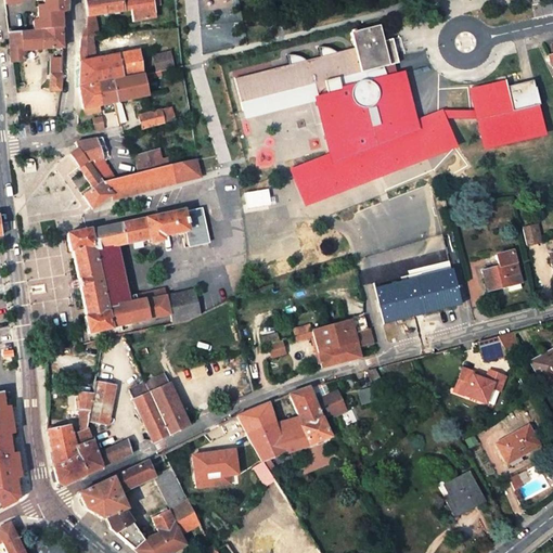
[(46,0),(47,3),(39,3),(40,18),(40,28),(63,26),(62,10),(67,10),(67,0),(46,0)]
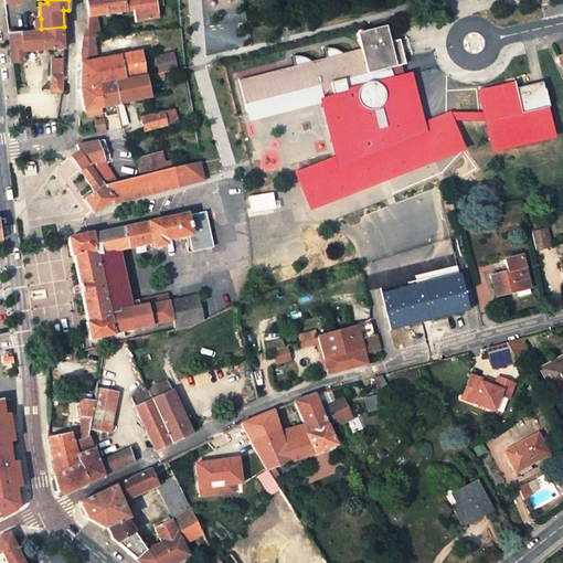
[(135,9),(137,20),(158,16),(157,9),(155,0),(87,0),(89,14),(98,13),(135,9)]
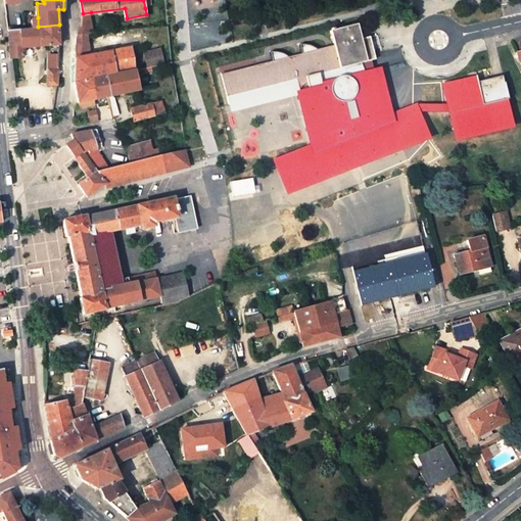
[(143,0),(145,8),(149,7),(152,7),(150,0),(143,0)]
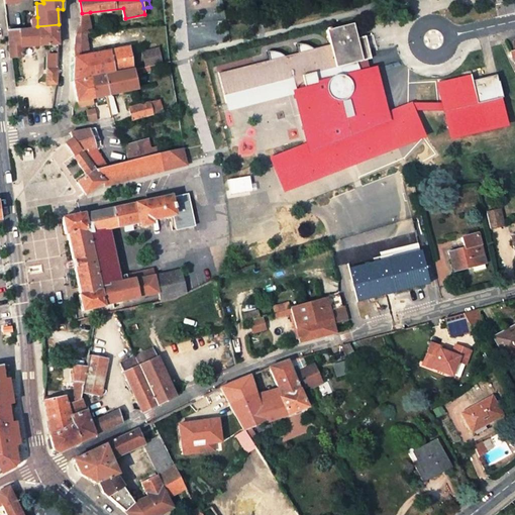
[(94,31),(90,12),(82,13),(81,26),(78,33),(87,32),(94,31)]
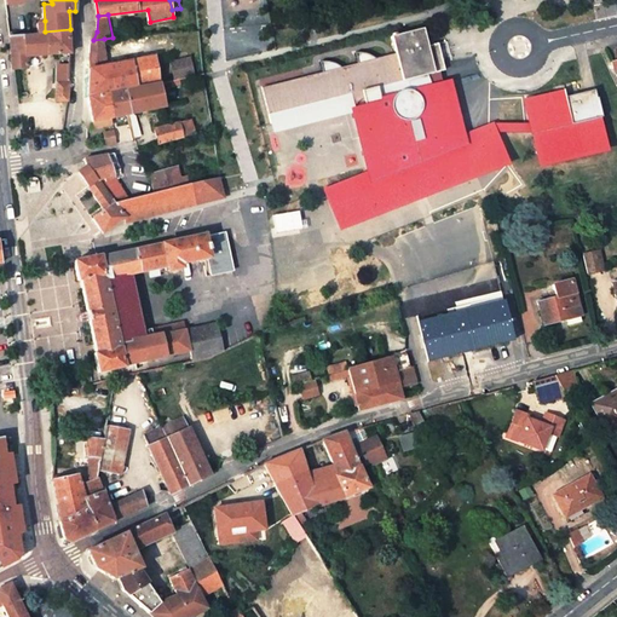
[(324,70),(264,86),(272,121),(280,120),(287,109),(295,115),(307,111),(313,109),(318,107),(353,98),(356,104),(368,154),(376,153),(380,167),(355,174),(356,182),(344,186),(353,213),(393,199),(393,196),(414,191),(413,189),(411,184),(419,182),(421,186),(421,189),(489,165),(480,138),(457,145),(453,138),(450,133),(456,131),(443,82),(433,85),(431,71),(447,68),(439,41),(430,44),(425,27),(393,34),(398,52),(379,57),(373,53),(368,51),(362,51),(356,51),(359,62),(344,65),(338,62),(333,61),(328,59),(321,59),(324,70)]
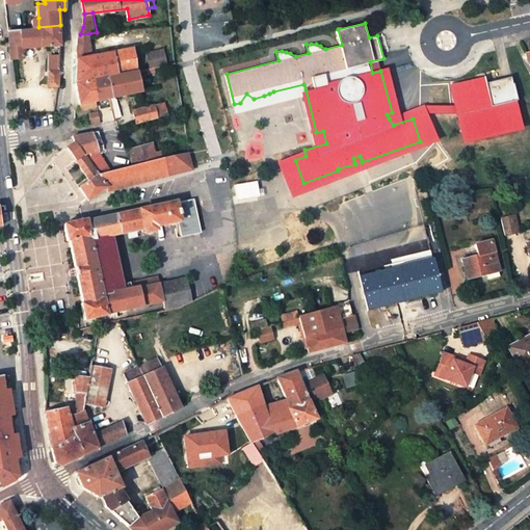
[(11,58),(14,58),(16,58),(24,58),(24,50),(24,46),(28,46),(61,44),(60,25),(38,27),(33,28),(9,30),(10,34),(11,56),(11,58)]
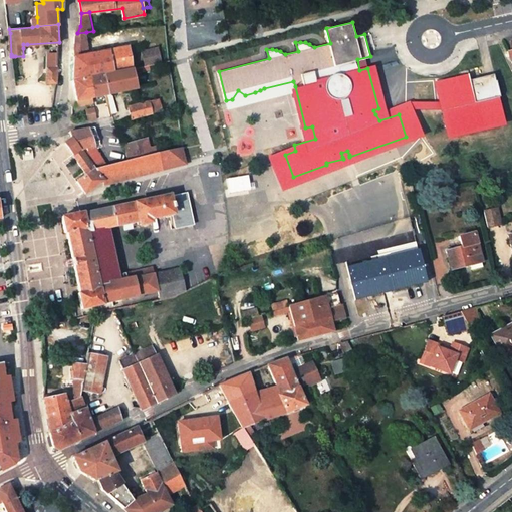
[(75,43),(87,41),(87,36),(86,32),(77,33),(75,39),(75,43)]
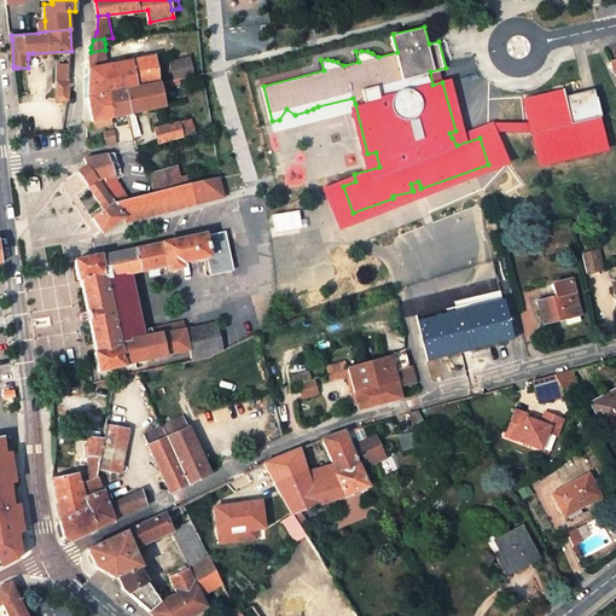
[(108,64),(105,50),(91,52),(91,68),(108,64)]
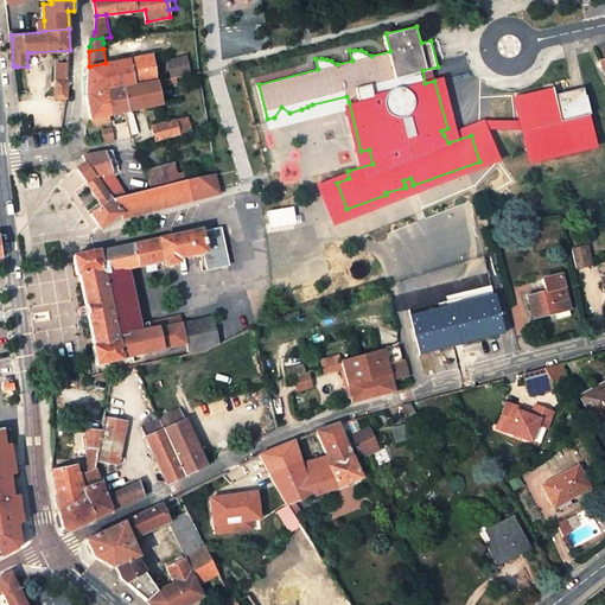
[(157,77),(153,53),(106,63),(89,67),(88,94),(107,90),(120,88),(135,84),(135,81),(157,77)]
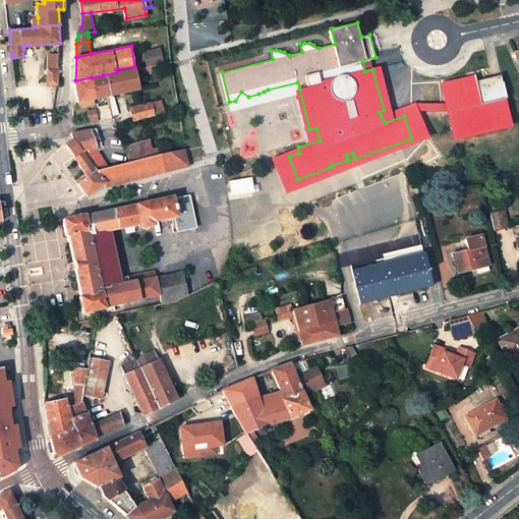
[(163,62),(160,48),(145,51),(148,66),(152,65),(163,62)]
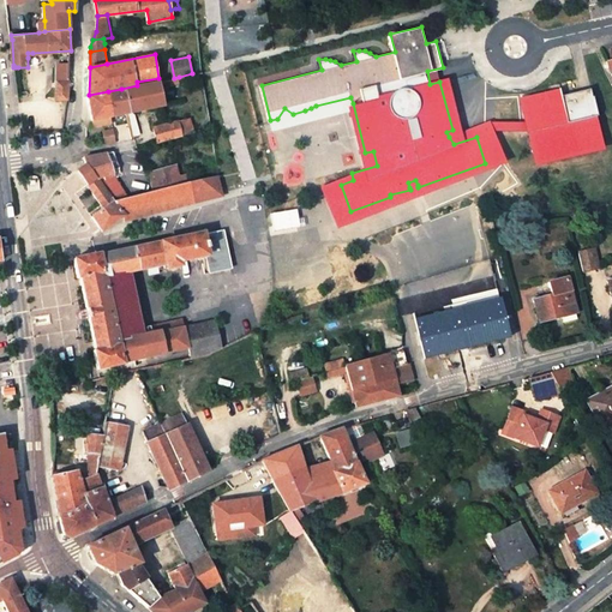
[(71,61),(59,63),(57,99),(69,97),(71,61)]
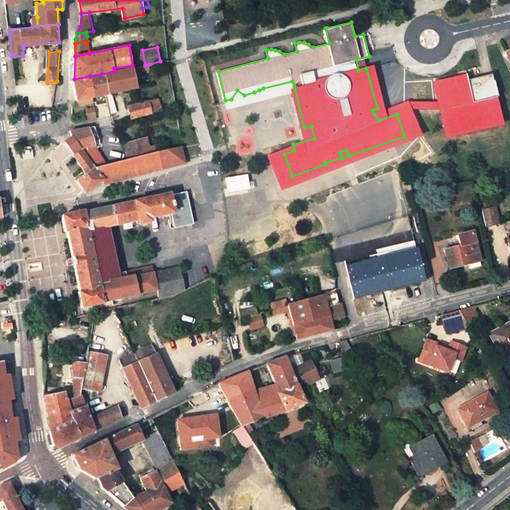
[(112,92),(136,87),(132,68),(114,71),(101,74),(105,93),(112,92)]
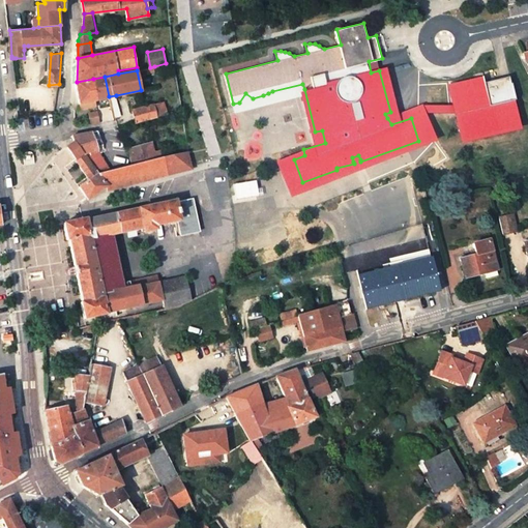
[(486,78),(459,84),(459,85),(457,89),(455,94),(453,99),(455,107),(455,109),(456,111),(456,114),(458,118),(461,122),(464,126),(470,132),(496,124),(496,127),(519,122),(511,99),(517,97),(512,81),(511,81),(510,75),(486,80),(486,78)]
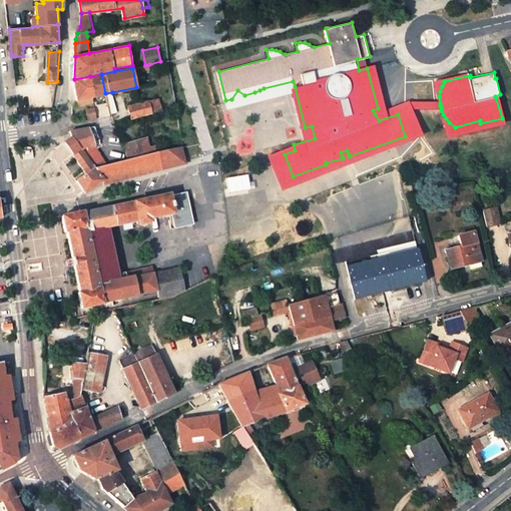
[(90,76),(93,96),(105,93),(101,74),(90,76)]
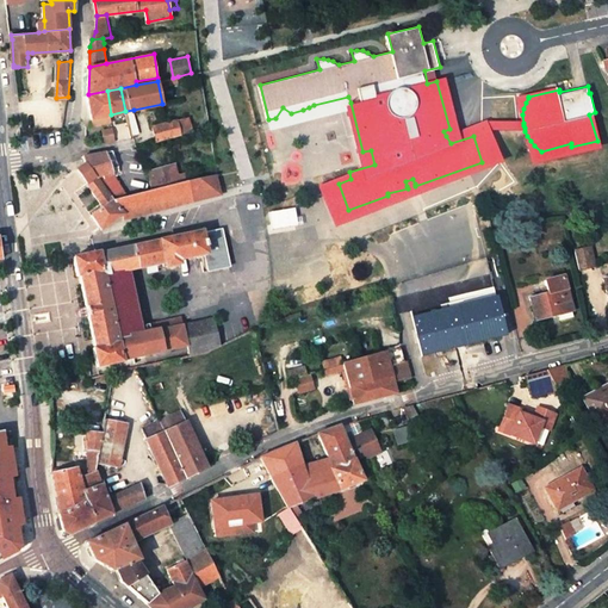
[(93,118),(111,115),(107,91),(88,94),(93,118)]
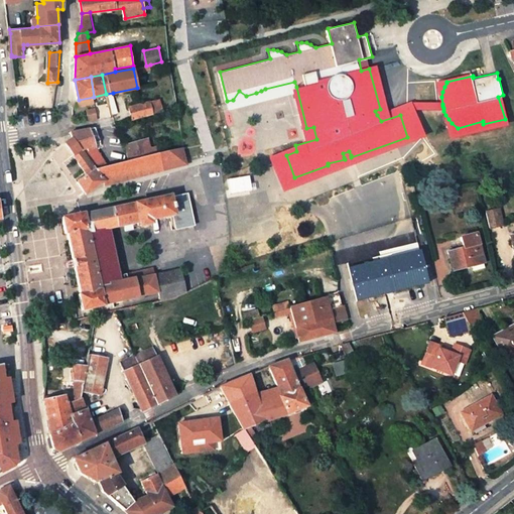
[(233,100),(227,101),(228,104),(290,88),(291,91),(296,90),(295,87),(296,87),(294,82),(265,89),(261,91),(256,93),(246,96),(239,91),(233,100)]
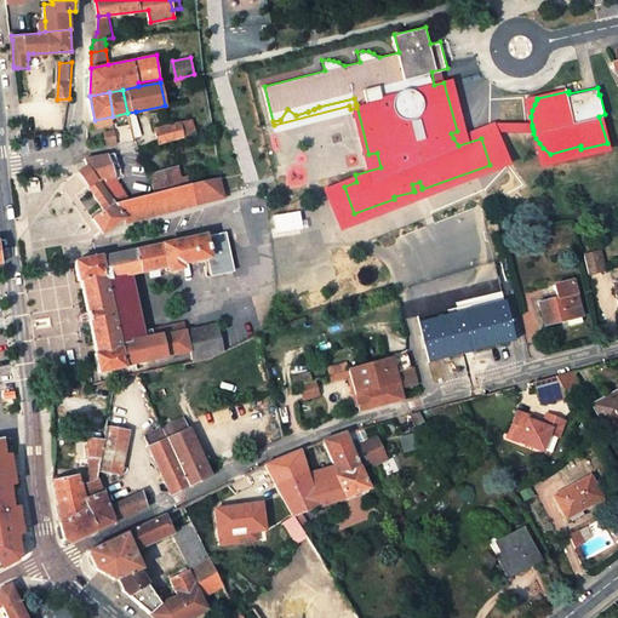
[(142,136),(136,112),(127,113),(133,137),(142,136)]
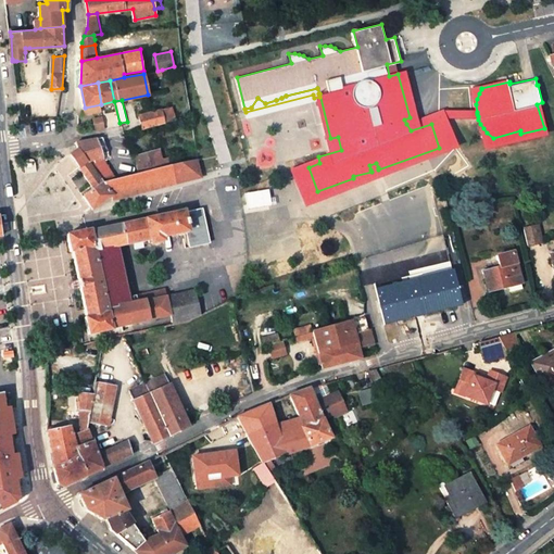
[(85,108),(86,113),(102,110),(101,104),(85,108)]
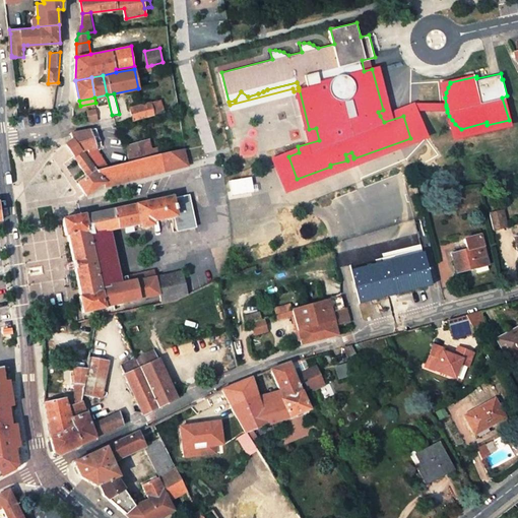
[(165,111),(162,99),(132,107),(134,119),(147,116),(165,111)]
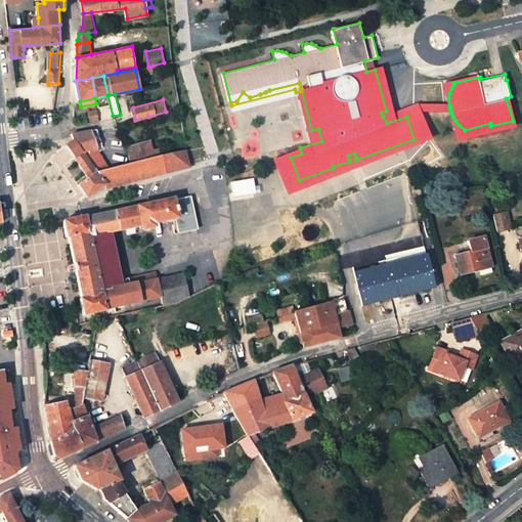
[(417,104),(383,117),(387,123),(406,117),(420,112),(450,113),(450,110),(449,107),(449,105),(417,104)]
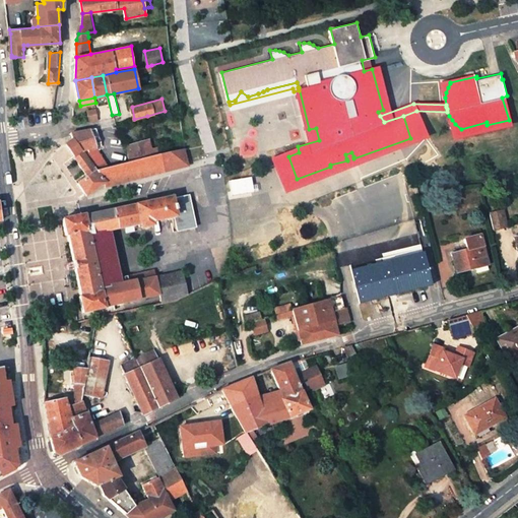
[(96,109),(88,110),(90,120),(99,118),(96,109)]
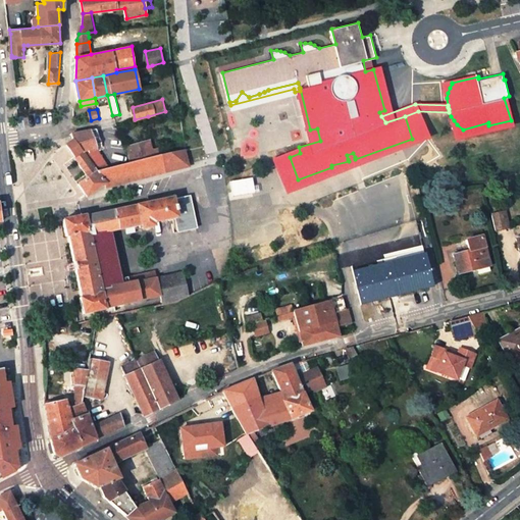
[(418,111),(405,116),(412,139),(426,134),(418,111)]
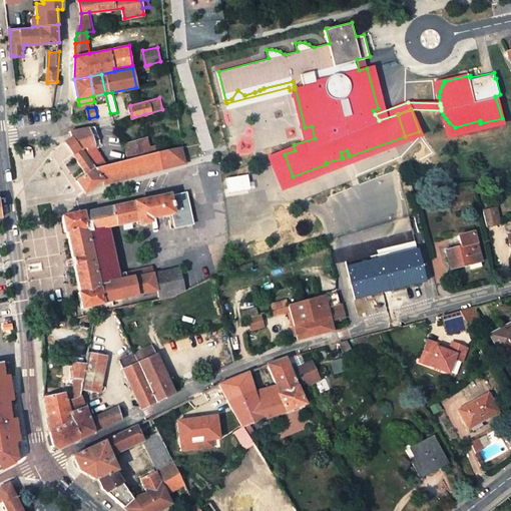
[(96,139),(99,139),(95,126),(70,130),(73,137),(95,166),(107,163),(96,147),(93,140),(96,139)]
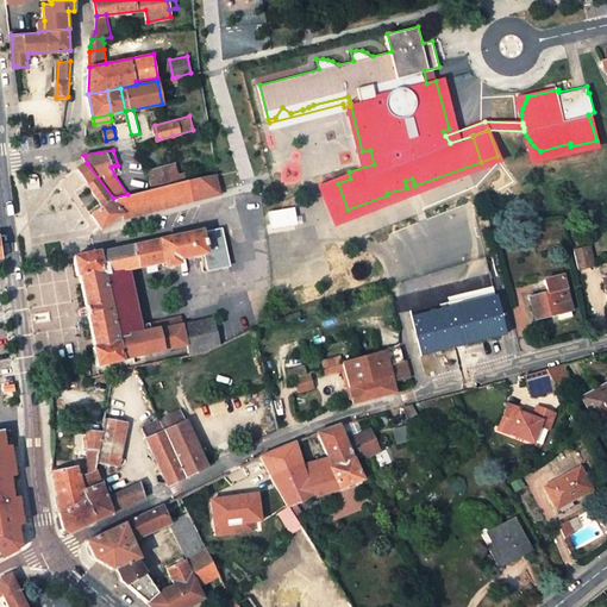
[(76,189),(87,182),(104,205),(92,213),(102,227),(123,212),(113,198),(87,163),(67,177),(76,189)]
